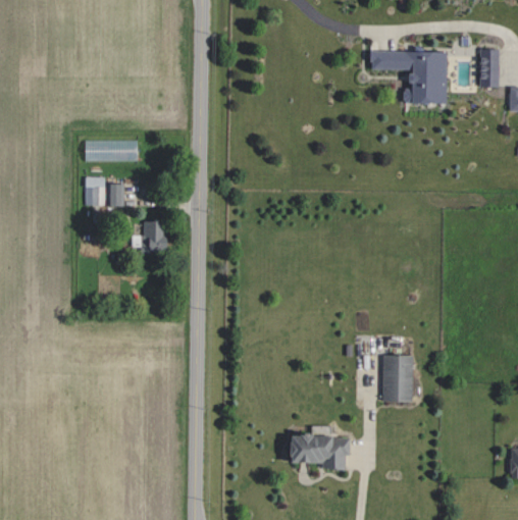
[(479,87),(498,87),(498,49),(479,48),(479,87)]
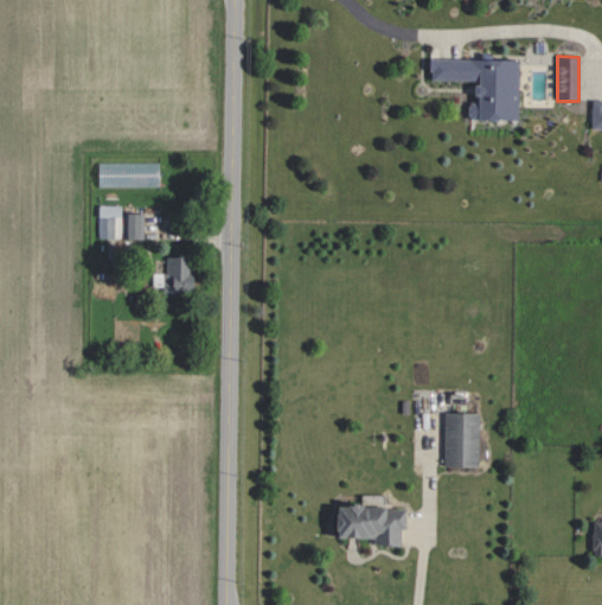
[(518,59),(430,58),(429,80),(474,81),(473,102),(468,102),(468,119),(518,120),(518,59)]
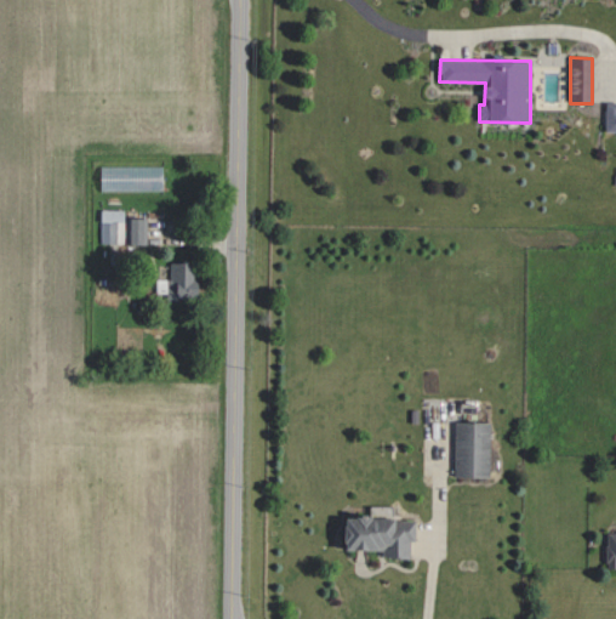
[(164,168),(101,168),(101,192),(164,193),(164,168)]
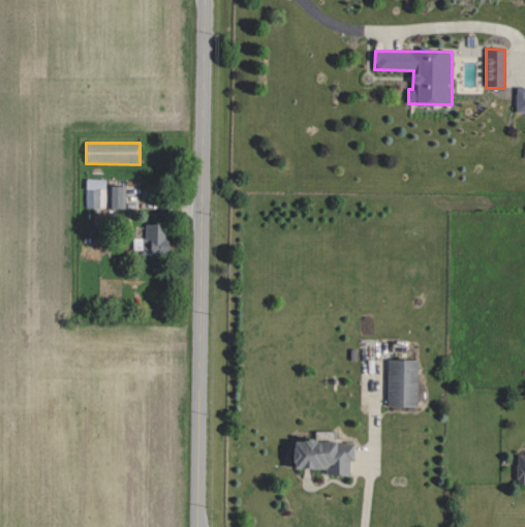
[(107,179),(88,179),(87,208),(106,208),(107,179)]
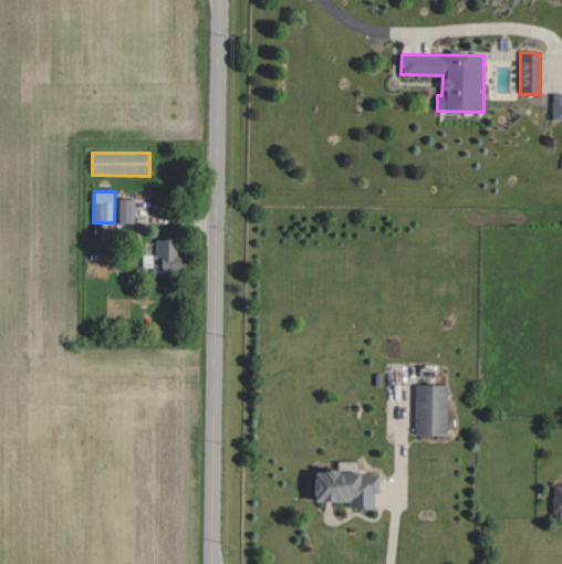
[(136,199),(117,199),(117,223),(135,223),(136,199)]
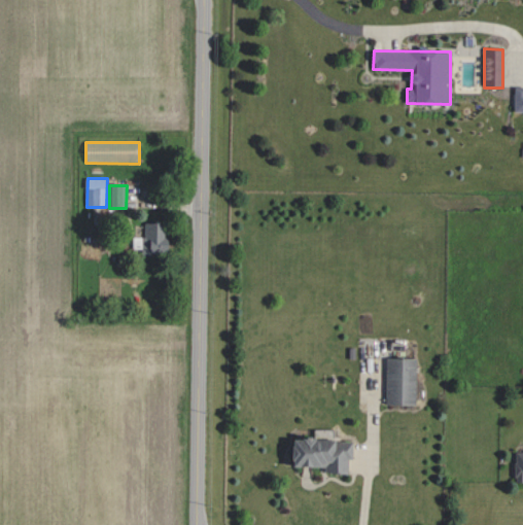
[(144,254),(167,254),(166,222),(144,223),(144,254)]
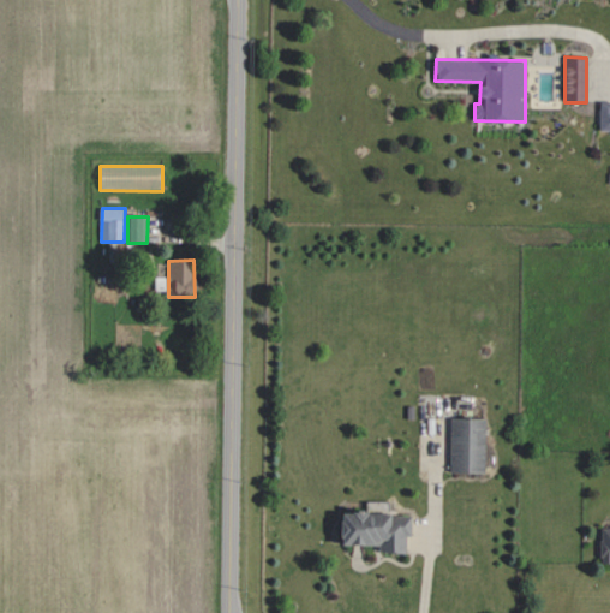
[(450,472),(485,474),(488,420),(452,418),(450,472)]
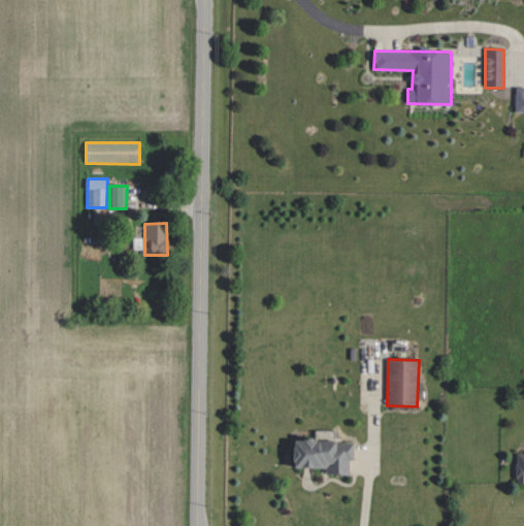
[(353,440),(289,439),(288,467),(324,467),(324,474),(347,474),(348,460),(352,460),(353,440)]
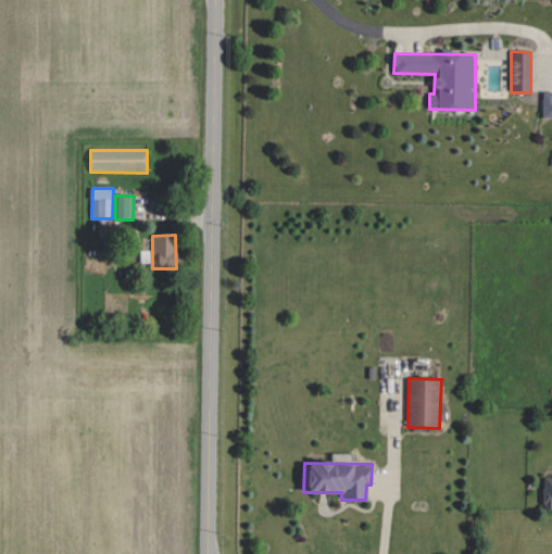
All buildings are outlined.
